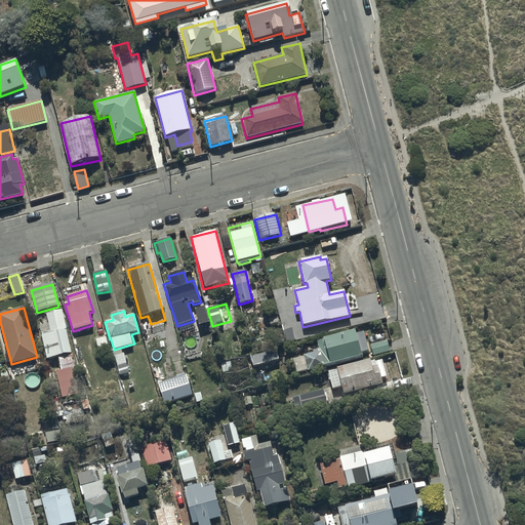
[(71,355),(61,312),(45,316),(50,334),(41,337),(46,361),(71,355)]
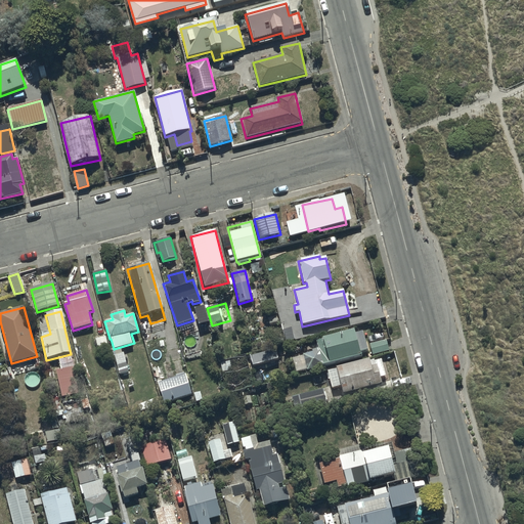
[(318,350),(292,356),(296,374),(360,357),(360,353),(367,351),(363,333),(354,335),(353,331),(315,340),(318,350)]
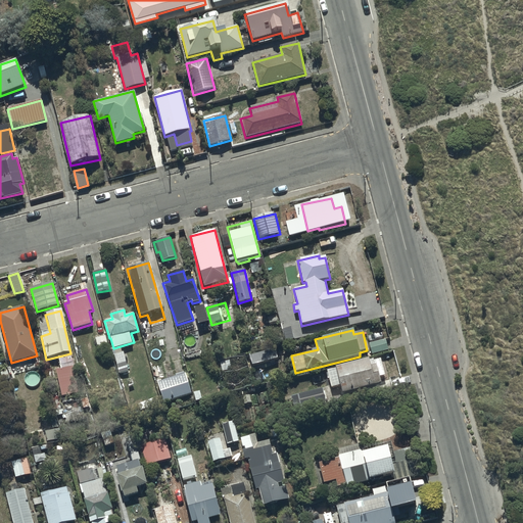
[(106,337),(96,337),(96,349),(106,349),(106,337)]
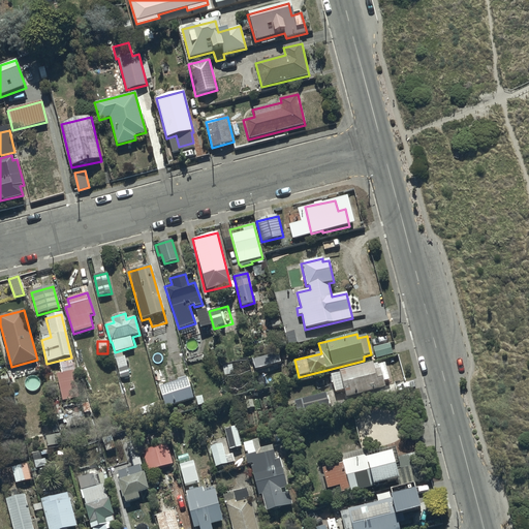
[(391,343),(373,347),(375,359),(393,354),(391,343)]
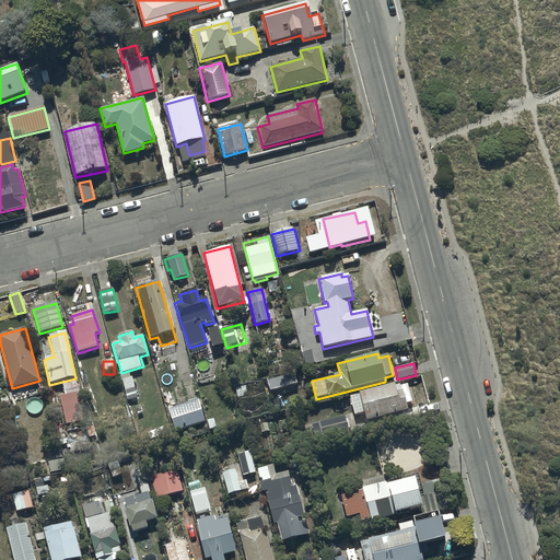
[(294,373),(267,382),(270,392),(296,384),(294,373)]
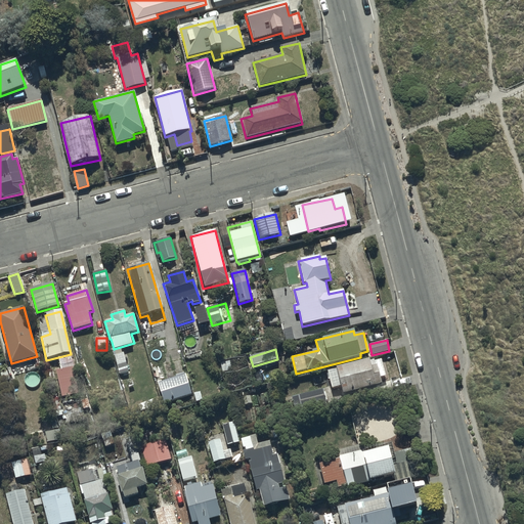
[(124,353),(115,355),(119,374),(128,372),(124,353)]
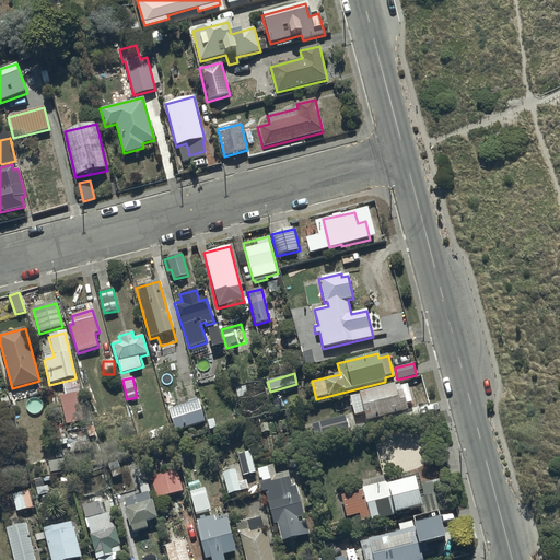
[(260,378),(235,386),(245,423),(271,416),(260,378)]
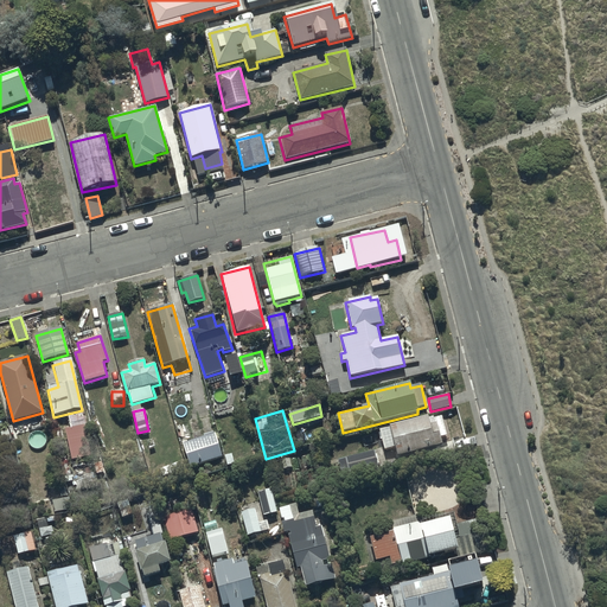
[(428,417),(390,427),(397,457),(442,446),(440,439),(447,438),(442,417),(434,420),(435,423),(429,425),(428,417)]
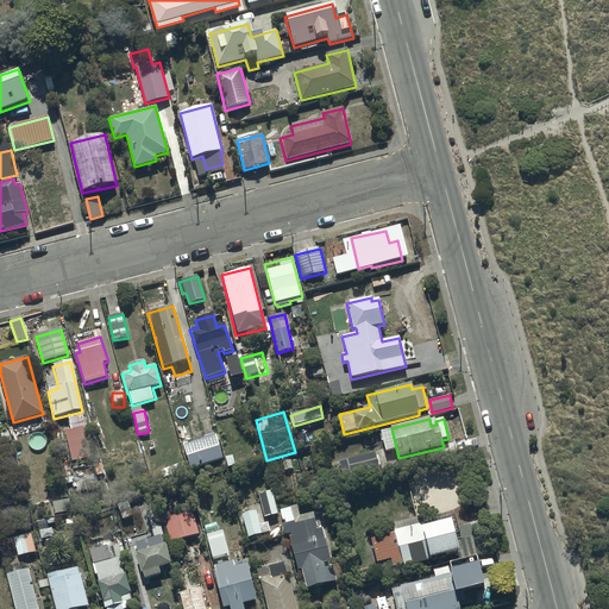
[(86,431),(67,435),(71,462),(90,458),(86,431)]
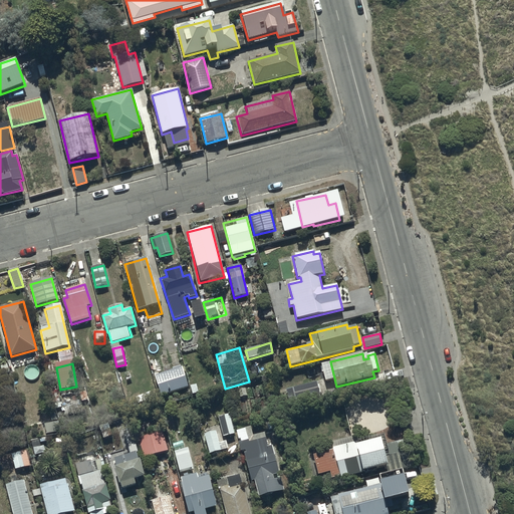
[(182,366),(155,374),(161,396),(188,388),(182,366)]
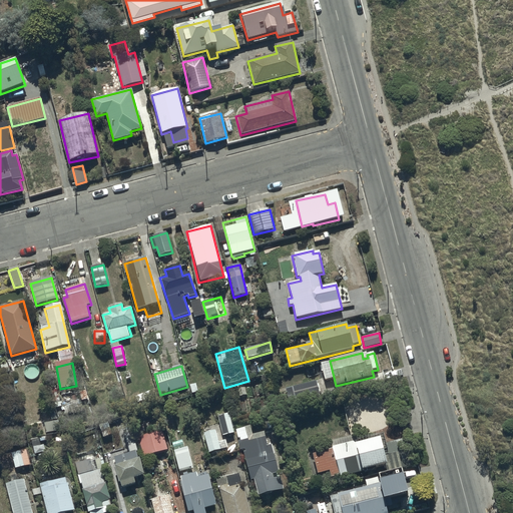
[(320,395),(316,382),(287,390),(291,404),(320,395)]
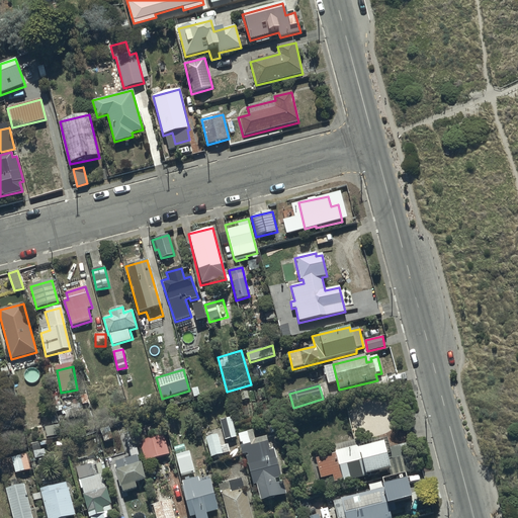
[(232,418),(221,420),(226,441),(237,438),(232,418)]
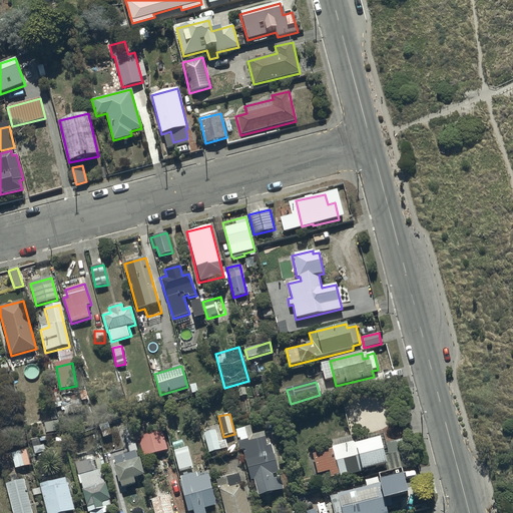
[(59,421),(45,424),(46,433),(61,431),(59,421)]
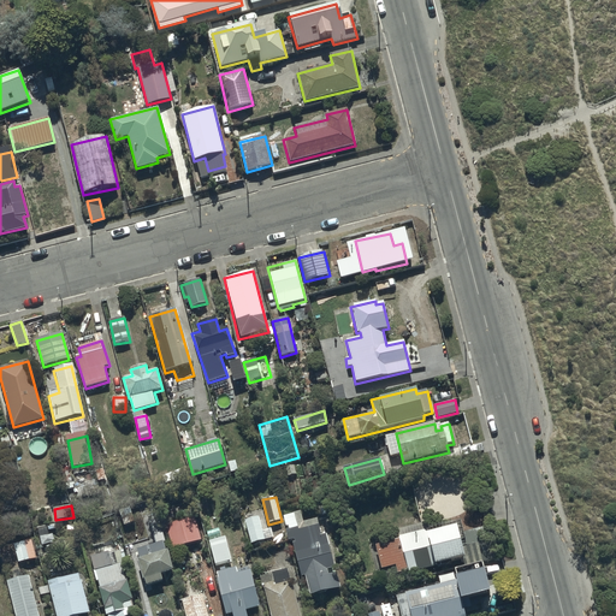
[(155,545),(135,550),(146,586),(163,581),(160,575),(173,572),(154,507),(146,509),(155,545)]
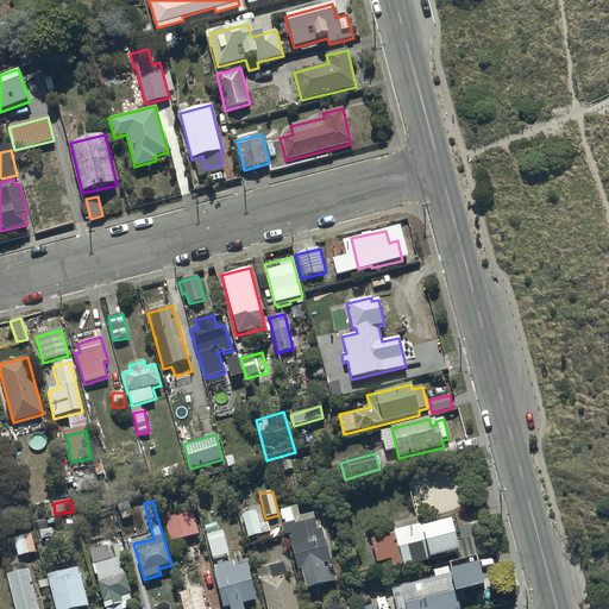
[(190,506),(162,514),(171,544),(200,535),(190,506)]
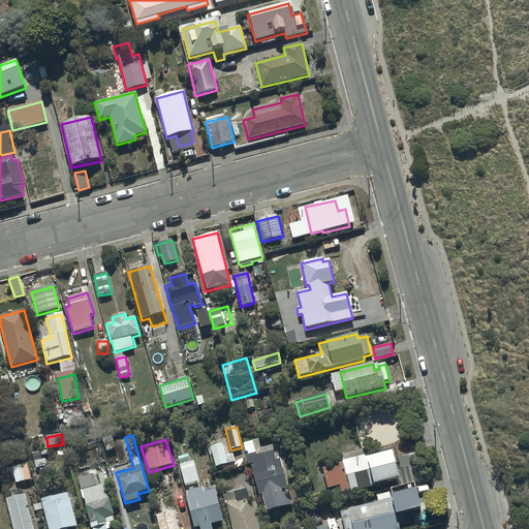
[(258,440),(244,443),(246,453),(247,452),(248,456),(246,456),(248,465),(252,464),(258,496),(261,496),(266,511),(290,505),(280,459),(276,460),(273,446),(259,448),(258,440)]
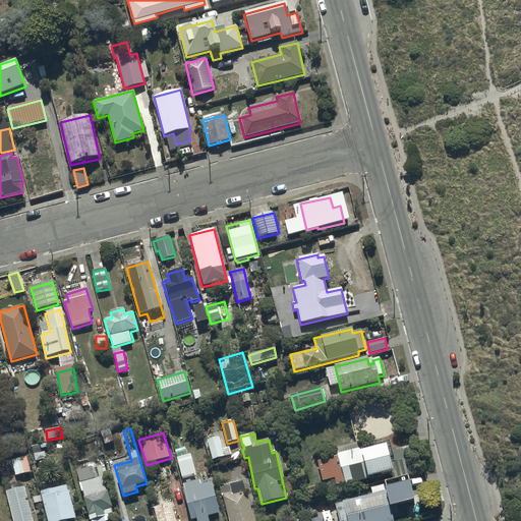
[(220,437),(207,441),(212,461),(225,457),(220,437)]
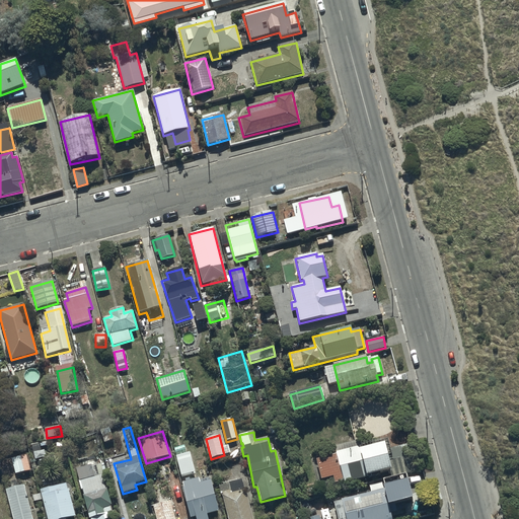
[(336,455),(316,459),(321,480),(334,477),(336,485),(390,472),(391,477),(406,473),(403,459),(387,462),(386,457),(390,457),(387,440),(360,446),(359,441),(334,446),(336,455)]
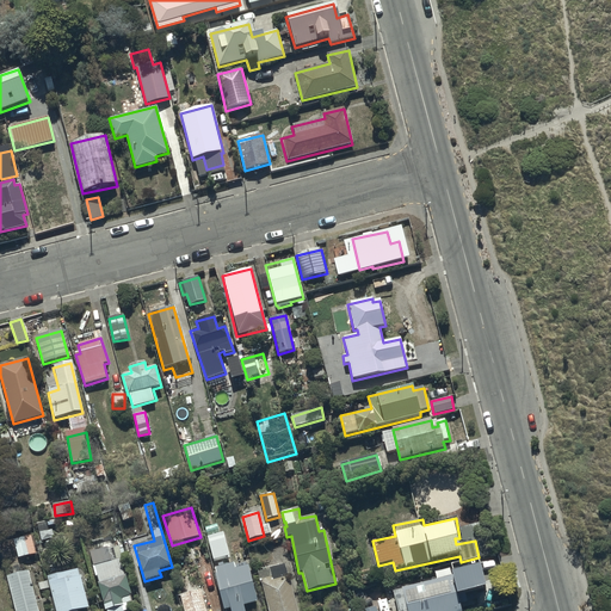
[(55,519),(36,524),(41,542),(54,538),(51,529),(57,528),(55,519)]
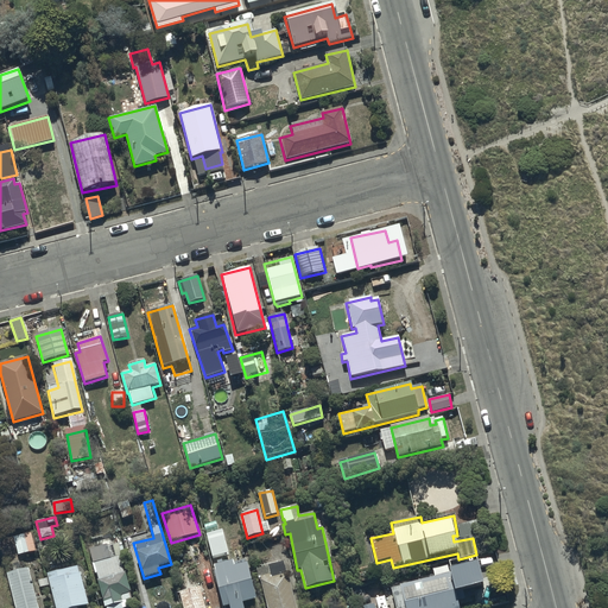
[(223,531),(207,536),(213,558),(228,553),(223,531)]
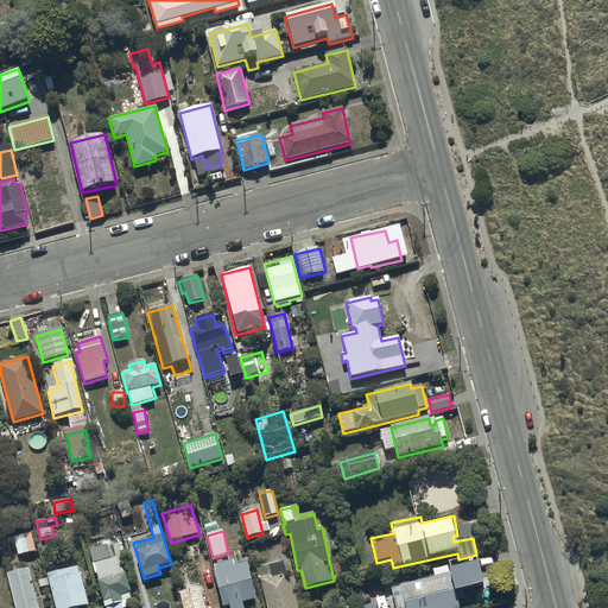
[(31,533),(13,538),(17,556),(36,551),(31,533)]
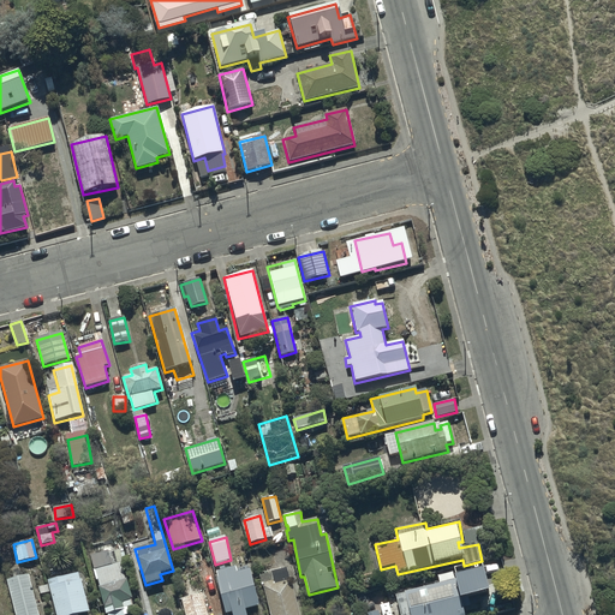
[(125,547),(91,555),(106,614),(126,614),(129,614),(127,608),(133,607),(123,563),(129,561),(125,547)]
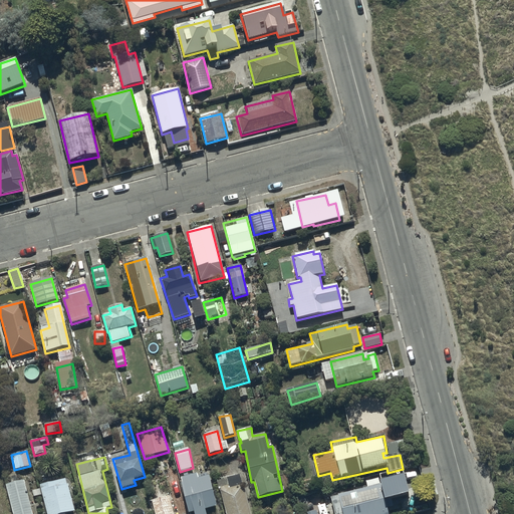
[(381,486),(330,499),(333,513),(388,513),(383,498),(408,492),(403,470),(378,476),(381,486)]
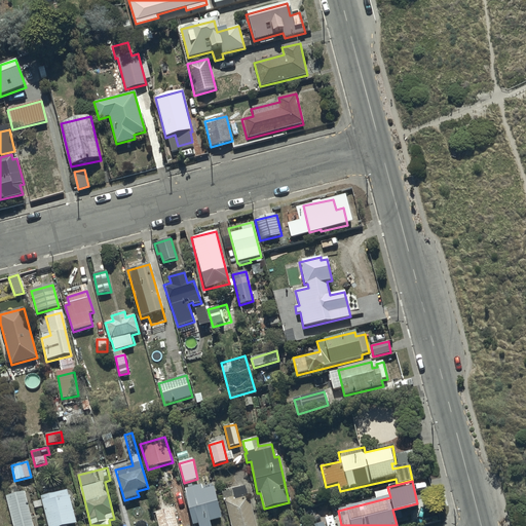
[(183,496),(192,525),(197,525),(210,525),(209,523),(221,519),(211,485),(201,487),(201,486),(185,491),(186,495),(183,496)]
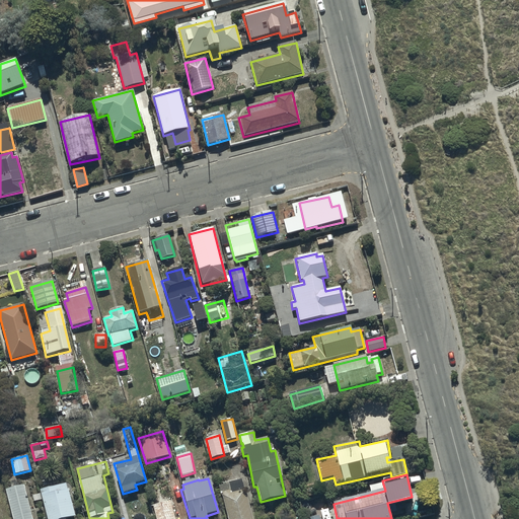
[(252,518),(243,480),(220,487),(227,518),(252,518)]
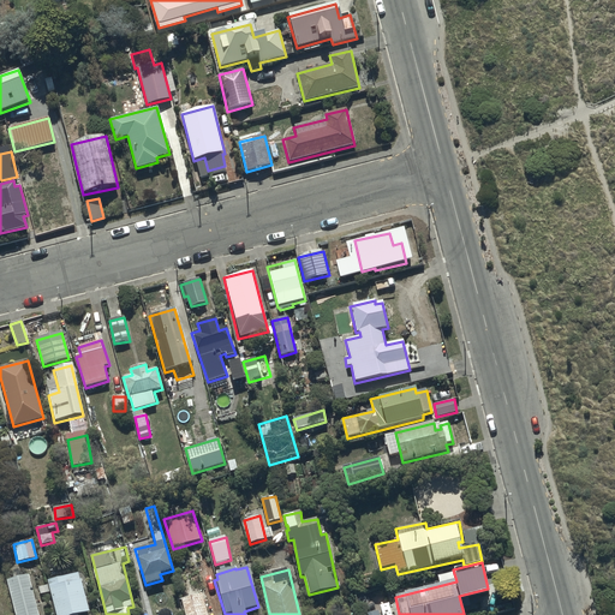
[(78,573),(46,581),(54,614),(83,614),(89,614),(78,573)]
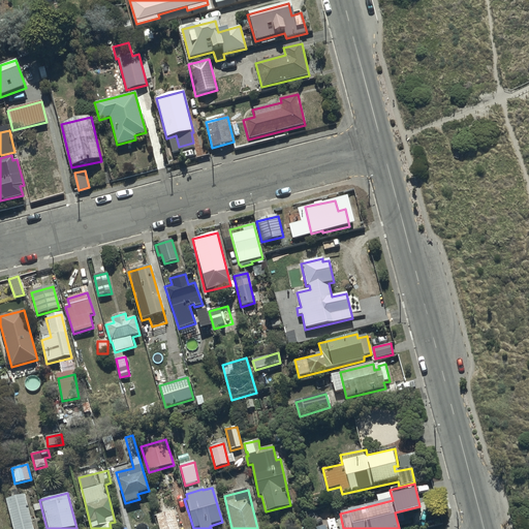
[(32,528),(24,496),(5,501),(12,528),(32,528)]
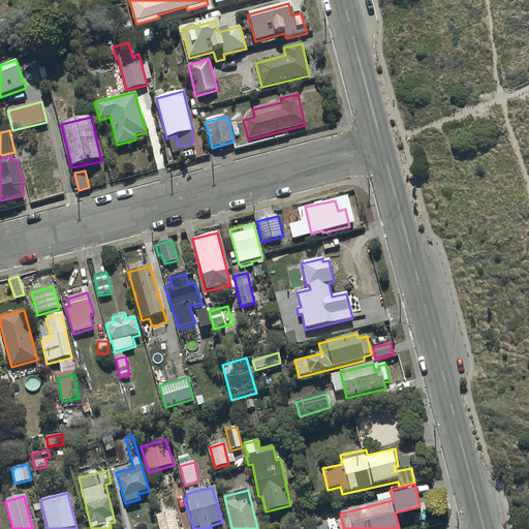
[(177,528),(174,511),(157,516),(159,528),(177,528)]
